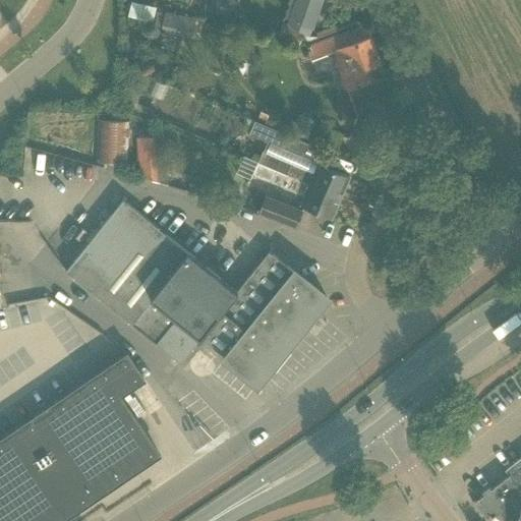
[(322,0),(291,0),(285,18),(312,29),(322,0)]
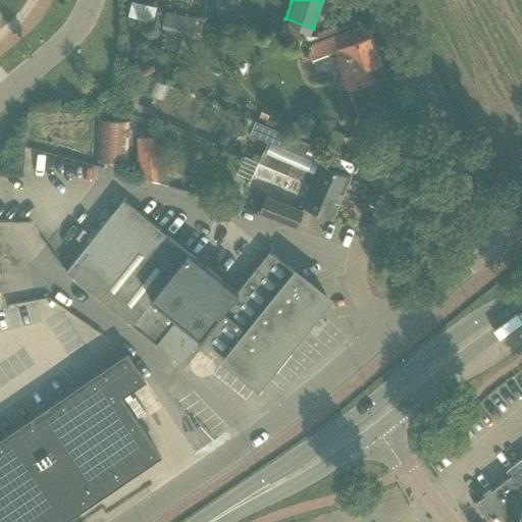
[(155,7),(133,3),(131,15),(153,18),(155,7)]
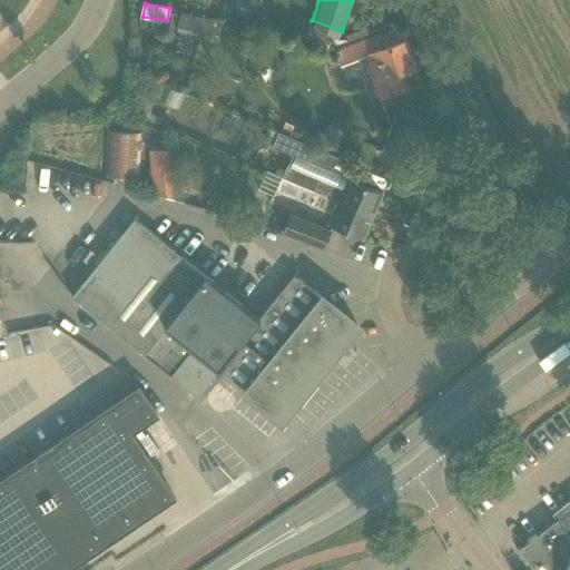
[(180,11),(176,30),(209,38),(214,19),(180,11)]
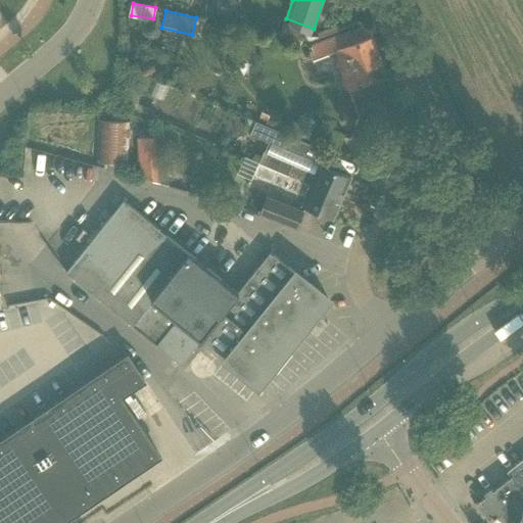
[(306,34),(288,24),(282,36),(299,46),(306,34)]
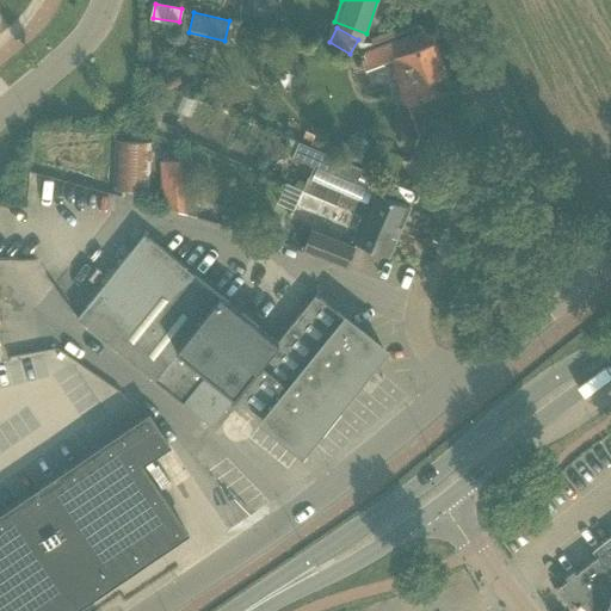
[(430,30),(359,56),(364,69),(390,60),(396,74),(393,75),(403,106),(436,94),(430,79),(445,74),(430,30)]
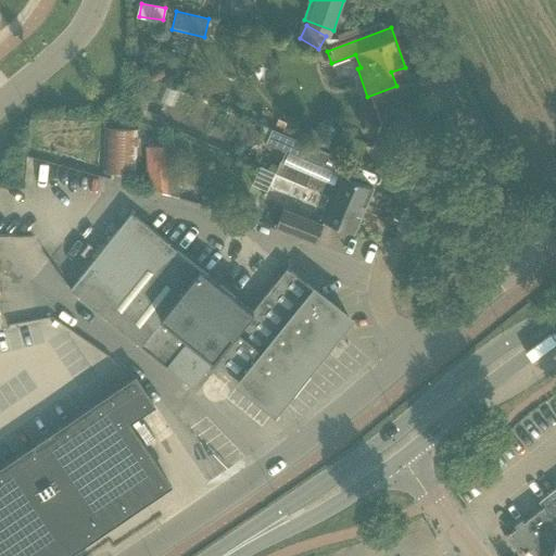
[(312,142),(361,161),(366,144),(333,133),(335,128),(319,122),(312,142)]
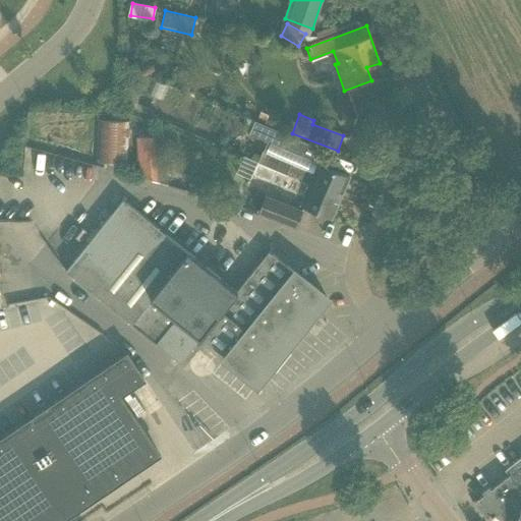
[(126,163),(128,120),(98,119),(96,161),(126,163)]
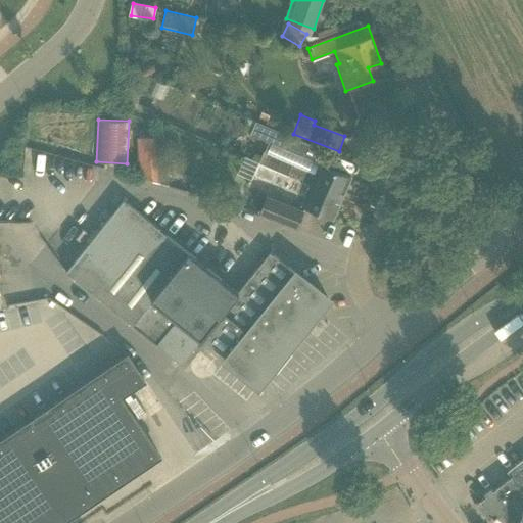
[(256,122),(250,135),(269,142),(321,164),(327,151),(306,143),(256,122)]
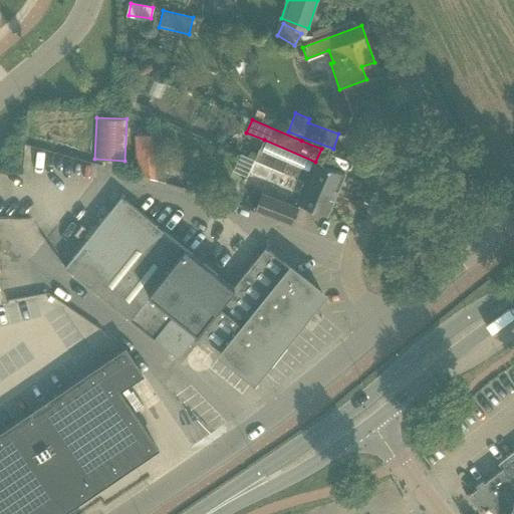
[(152,136),(135,137),(138,175),(156,180),(152,136)]
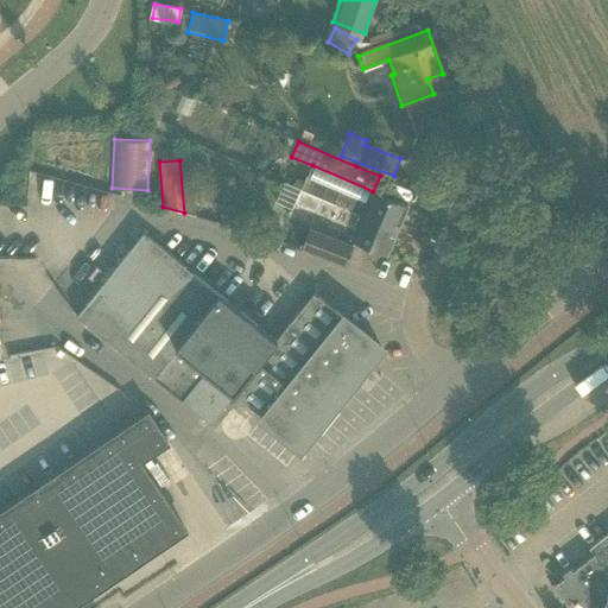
[(398,230),(407,206),(373,191),(312,165),(308,176),(306,176),(301,189),(316,196),(398,230)]
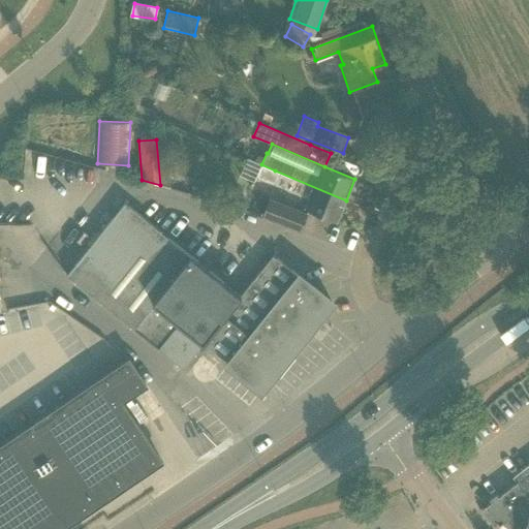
[(261,164),(256,178),(307,198),(303,208),(337,222),(346,200),(275,170),(261,164)]
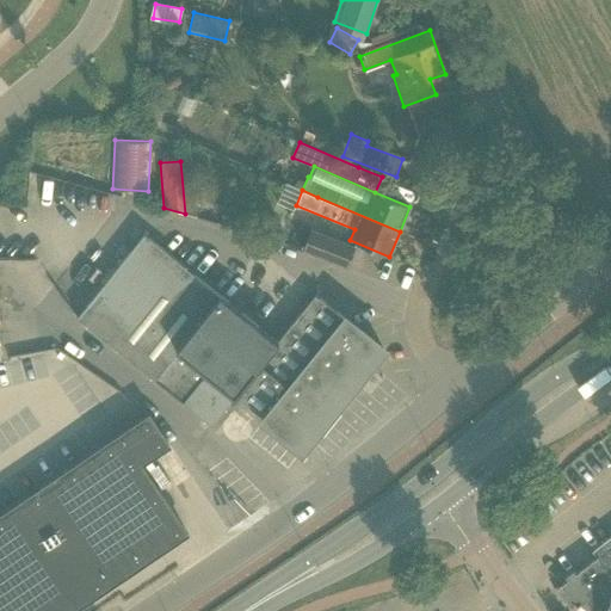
[(356,247),(312,230),(303,251),(347,267),(356,247)]
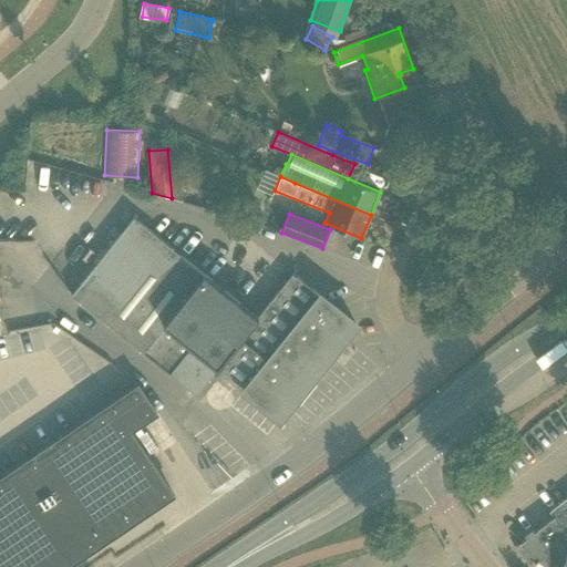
[(280,418),(344,338),(356,325),(292,274),(258,317),(134,218),(72,295),(196,395),(218,368),(280,418)]
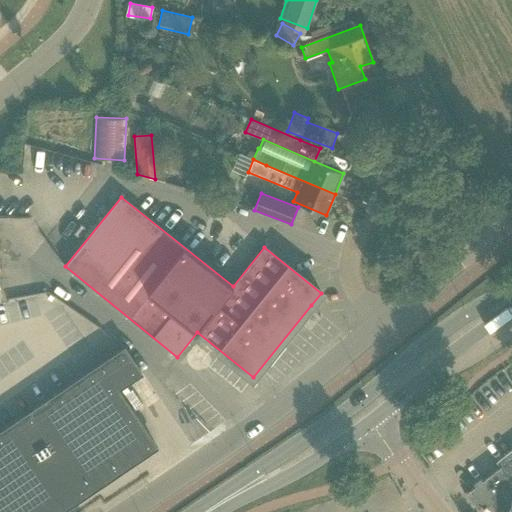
[(60,511),(156,447),(117,389),(141,373),(125,348),(0,432),(0,511),(60,511)]
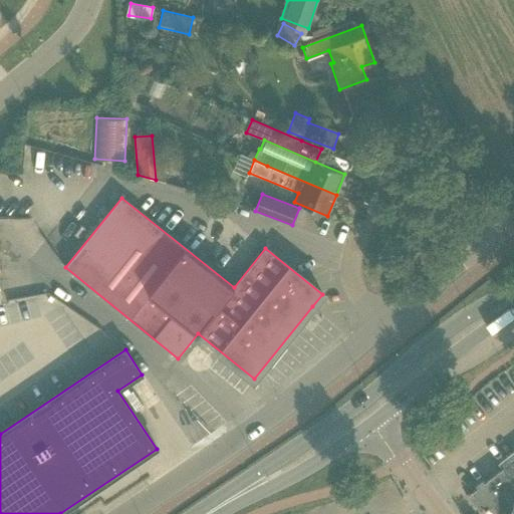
[(513,513),(513,451),(499,463),(502,468),(485,481),(483,479),(474,487),(476,489),(471,493),(473,495),(471,497),(481,510),(483,508),(485,511),(490,507),(498,513),(513,513)]
